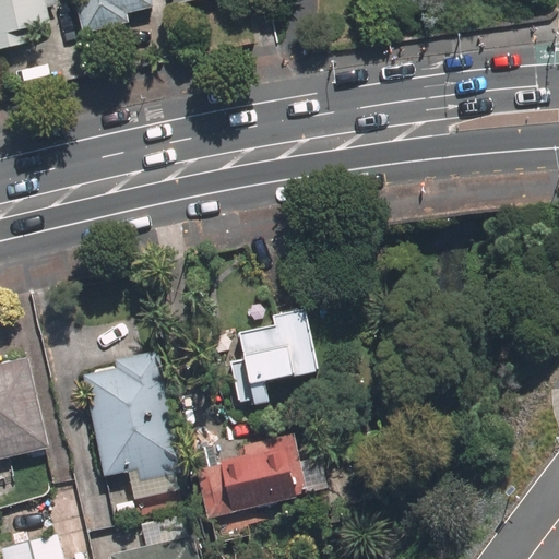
[(0,0),(0,50),(32,44),(28,30),(54,24),(49,8),(60,6),(58,0),(0,0)]
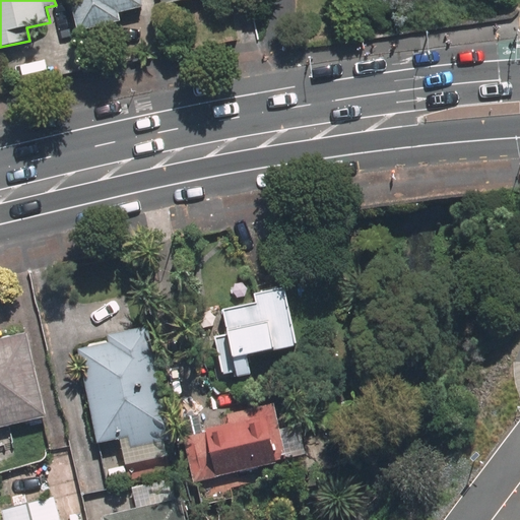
[(70,0),(78,33),(123,21),(121,13),(144,7),(142,0),(70,0)]
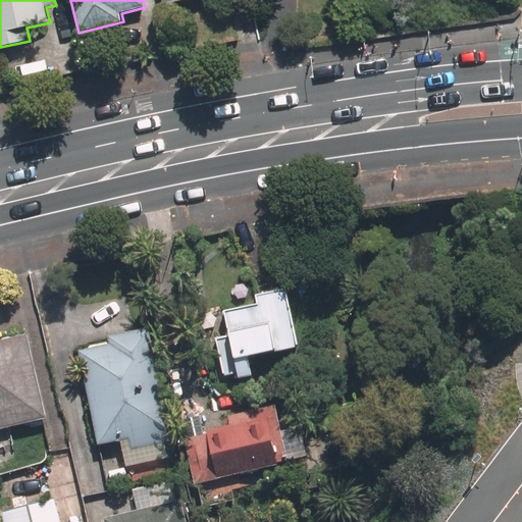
[(299,348),(288,288),(255,294),(257,304),(224,310),(227,327),(215,329),(224,375),(237,373),(238,379),(255,375),(252,357),(299,348)]
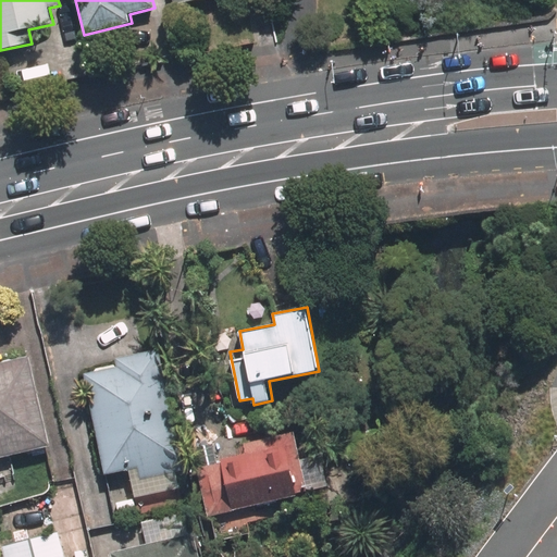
[(86,374),(87,380),(108,474),(130,470),(132,482),(186,470),(160,349),(116,359),(119,367),(86,374)]
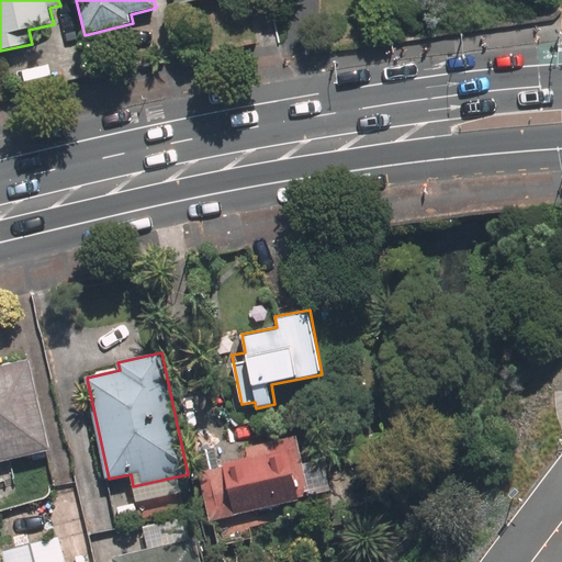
[(0,461),(52,449),(29,359),(0,364),(0,461)]
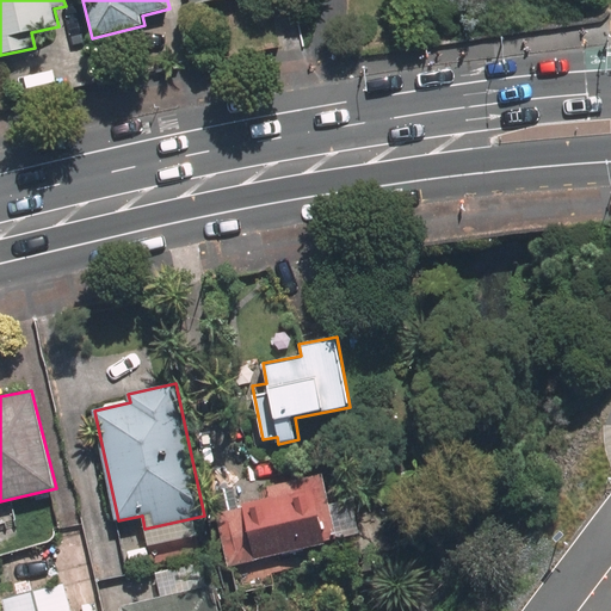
[(216,507),(230,562),(337,534),(319,467),(269,480),(272,493),(216,507)]
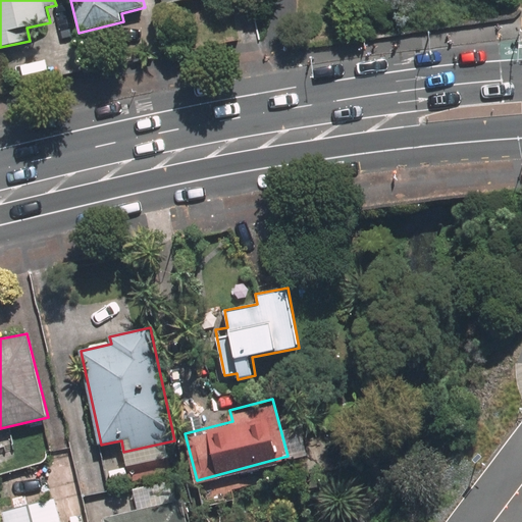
[(5,521),(67,521),(61,492),(2,505),(5,521)]
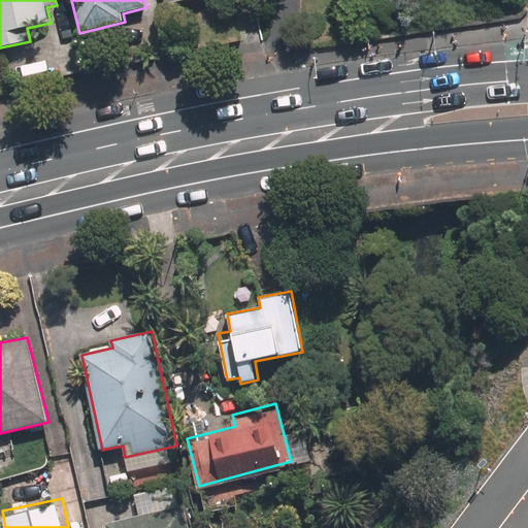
[(192,527),(187,501),(106,518),(108,527),(192,527)]
